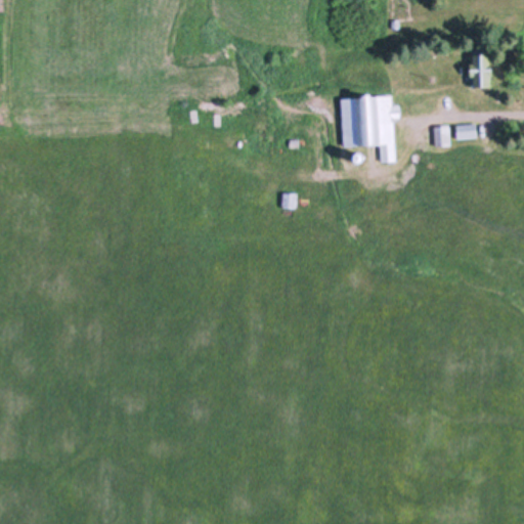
[(470,64),(473,64),(473,48),(490,48),(490,63),(491,63),(491,76),(490,76),(490,90),(482,90),(482,88),(473,88),(473,87),(470,87),(470,64)]
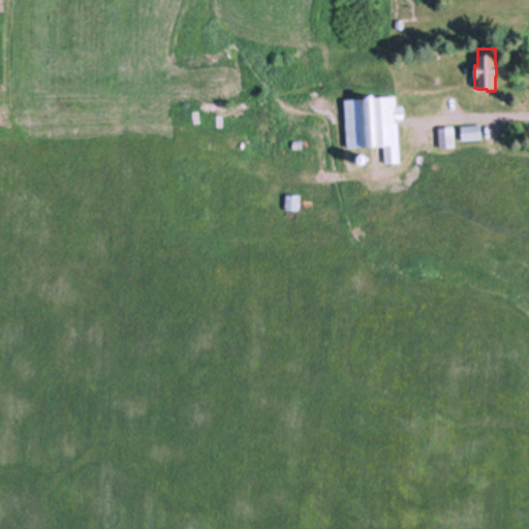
[(395,96),(396,106),(403,105),(404,118),(398,119),(398,123),(397,123),(399,162),(384,163),(383,146),(347,149),(344,99),(395,96)]
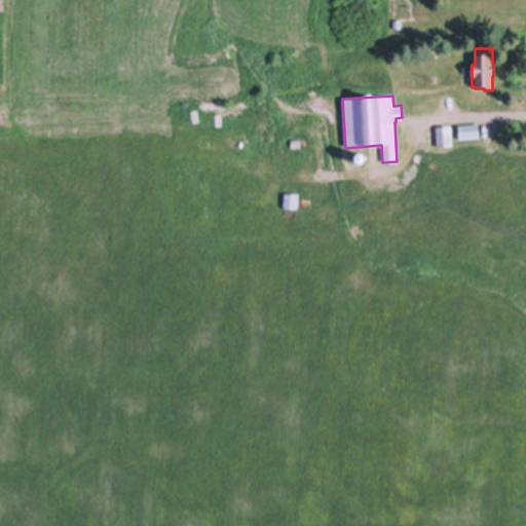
[(457,125),(477,123),(478,138),(458,139),(457,125)]
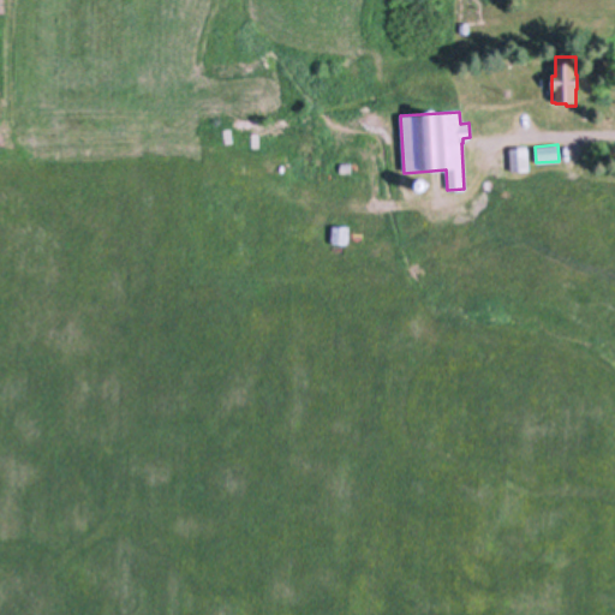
[(511,172),(509,148),(527,148),(529,171),(511,172)]
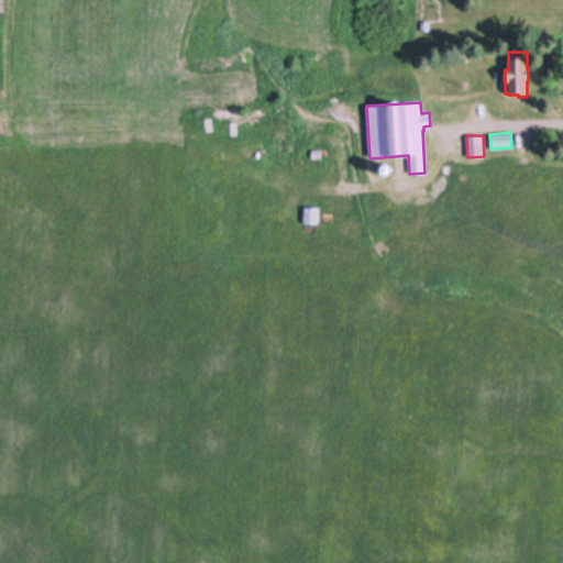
[(319,208),(318,223),(304,223),(304,207),(319,208)]
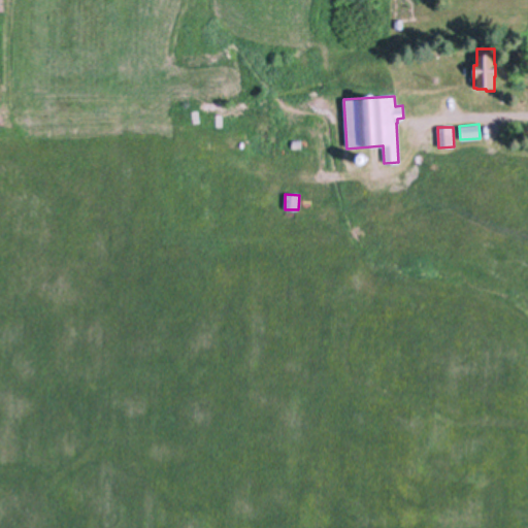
All buildings are outlined.
